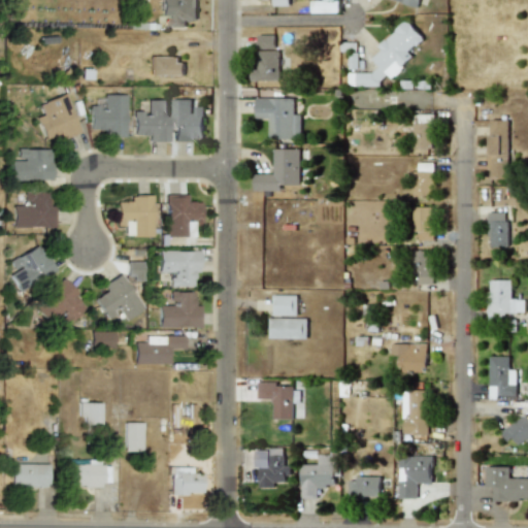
[(160,0),(160,15),(168,15),(168,27),(185,27),(185,21),(195,21),(195,0),(160,0)]
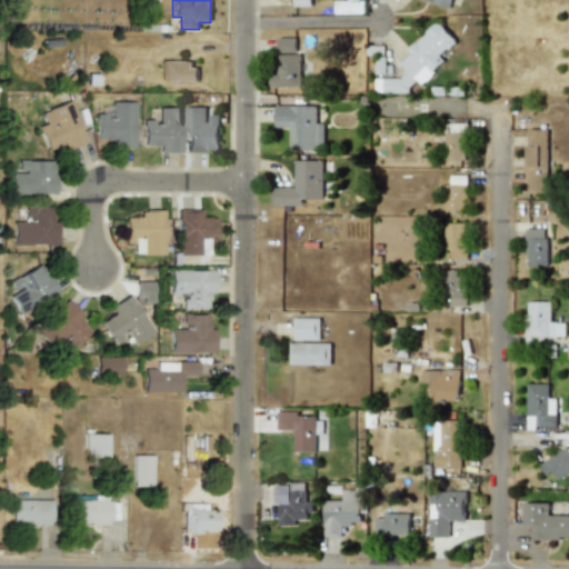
[(335,15),(365,13),(363,0),(335,1),(335,15)]
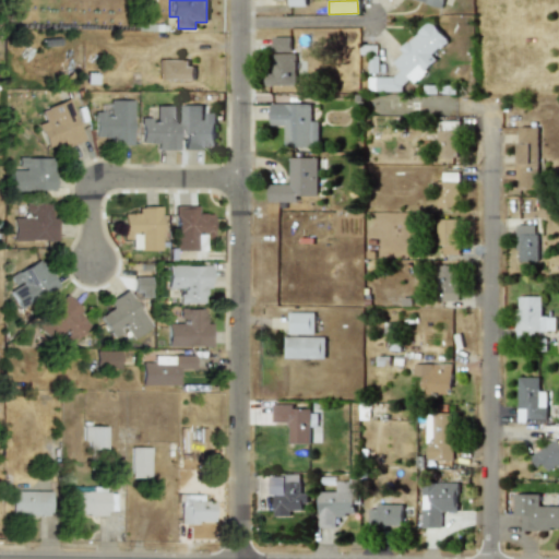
[(413,0),(442,9),(443,0),(413,0)]
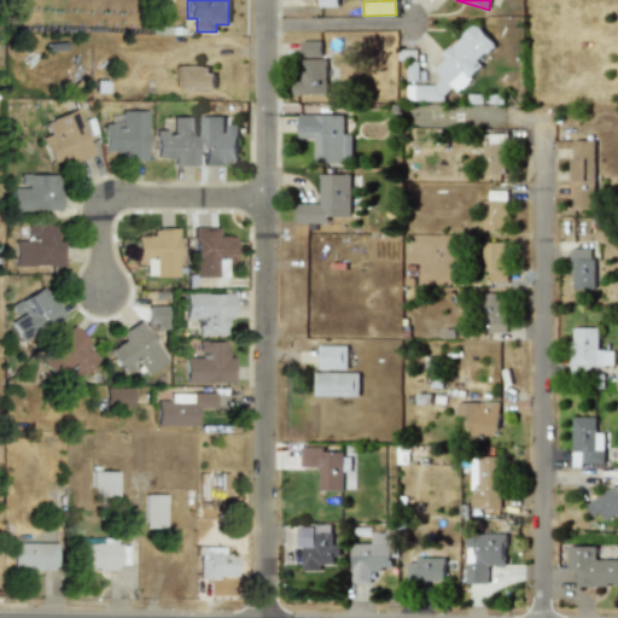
[(407,101),(438,100),(452,89),(459,89),(483,68),(478,62),(495,46),(476,24),(444,52),(444,60),(435,69),(443,77),(435,85),(407,86),(407,101)]
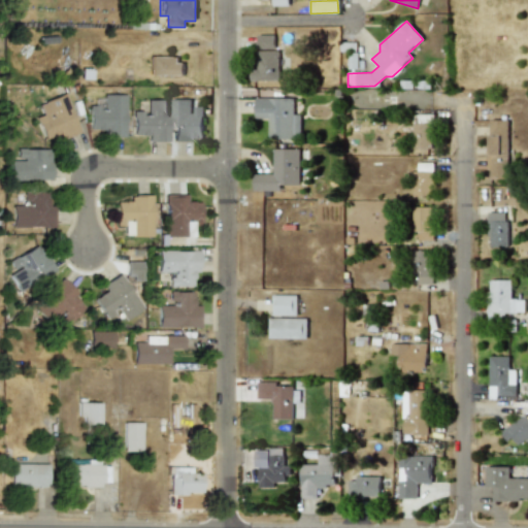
[(274,35),(257,35),(257,48),(273,50),(274,35)]
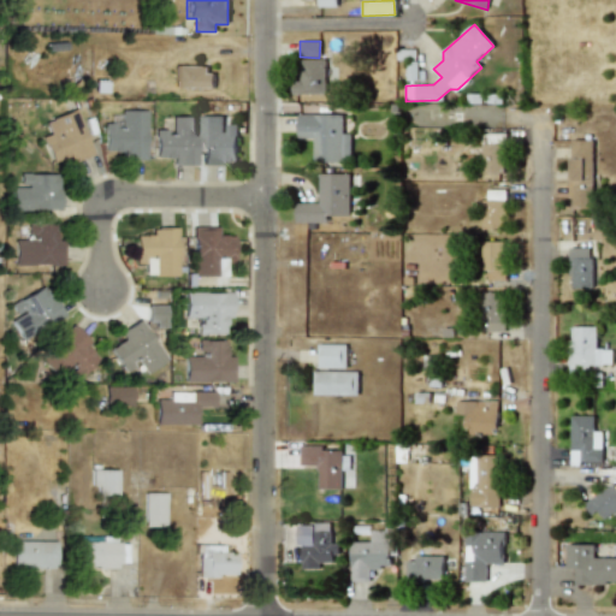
[(326,94),(325,59),(295,60),(296,95),(326,94)]
